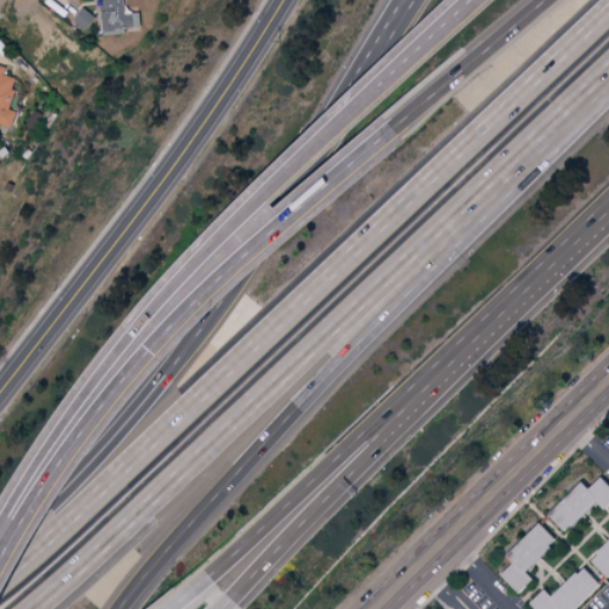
[(99,0),(102,35),(124,35),(123,28),(140,28),(139,13),(123,14),(122,0),(99,0)]
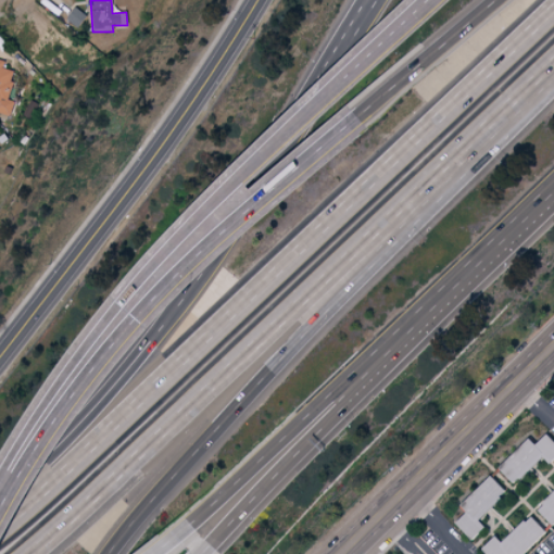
[(86,16),(75,8),(66,19),(77,27),(86,16)]
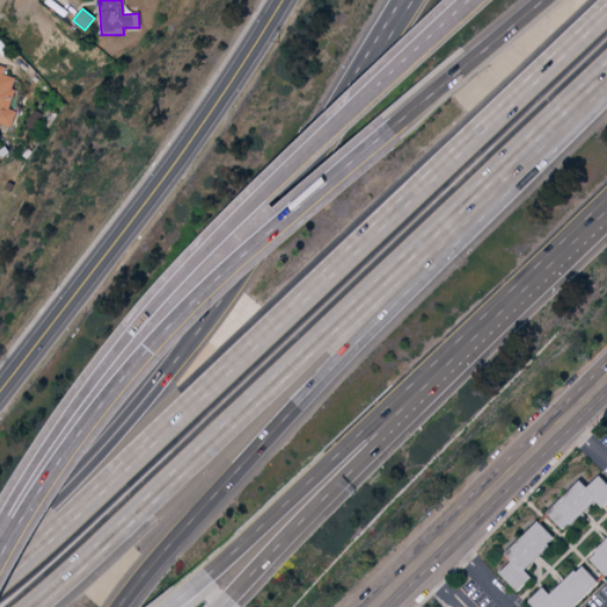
[(0,123),(12,127),(17,112),(7,108),(17,79),(2,74),(5,67),(0,66),(0,123)]
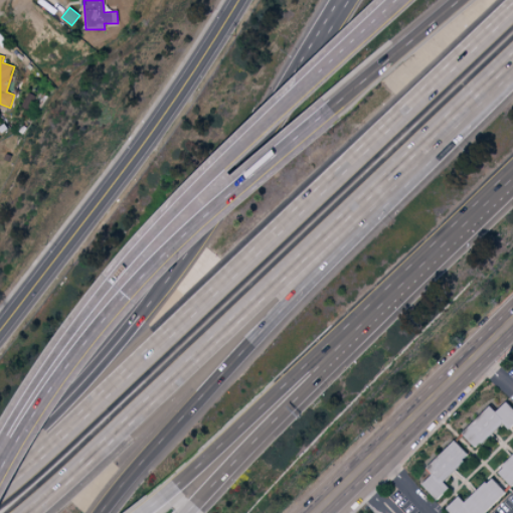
[(461,434),(476,450),(503,423),(508,430),(512,425),(512,409),(506,402),(495,412),(490,406),(461,434)]
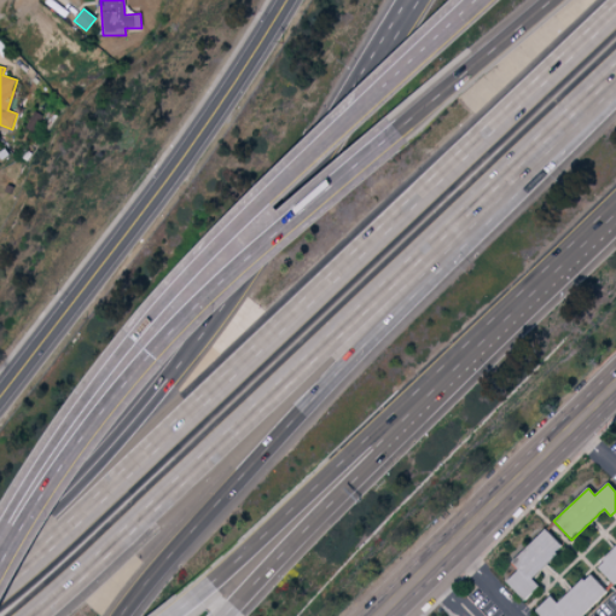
[(615,546),(597,567),(614,583),(615,581),(615,528),(614,530),(615,532),(615,546)]
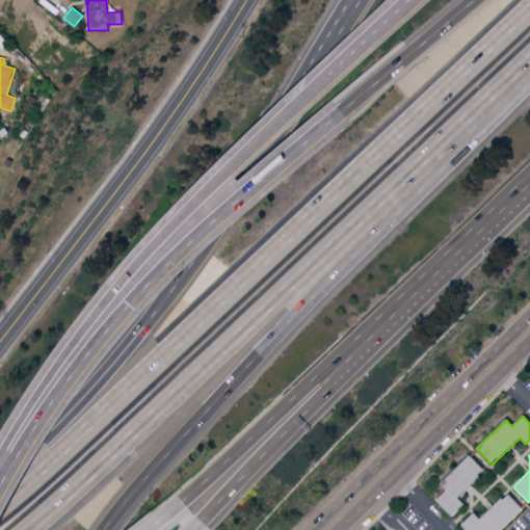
[(435,501),(452,517),(464,504),(458,499),(484,471),(469,455),(441,484),(446,491),(435,501)]
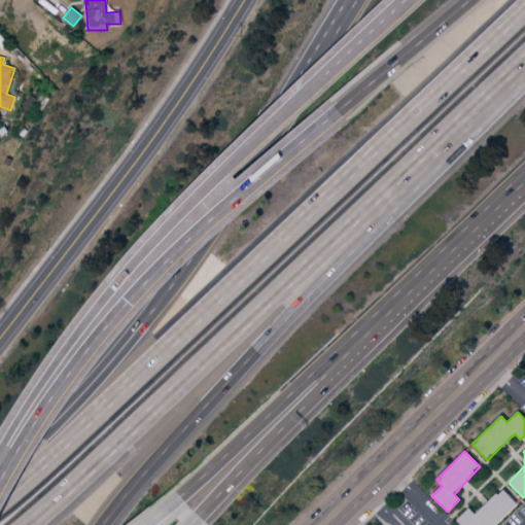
[(456,521),(460,524),(496,524),(518,503),(502,489),(476,516),(468,509),(456,521)]
